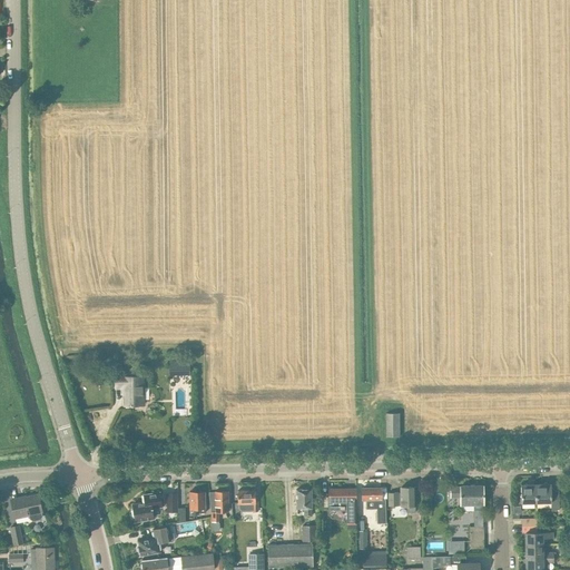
[(189,362),(169,362),(169,375),(189,375),(189,362)]
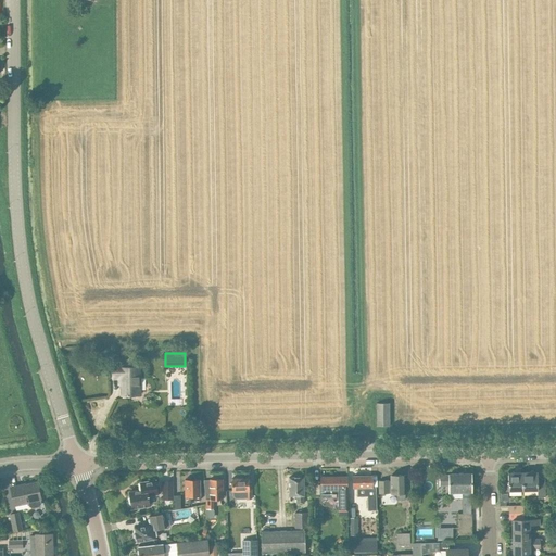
[(140,395),(139,367),(122,367),(122,364),(112,364),(113,378),(122,378),(122,395),(140,395)]
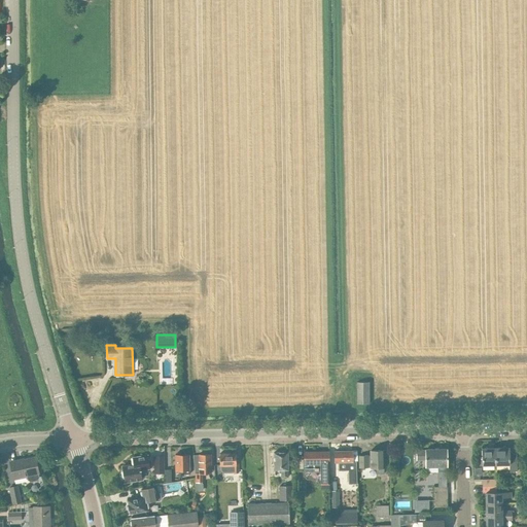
[(369,382),(357,382),(357,403),(370,403),(369,382)]
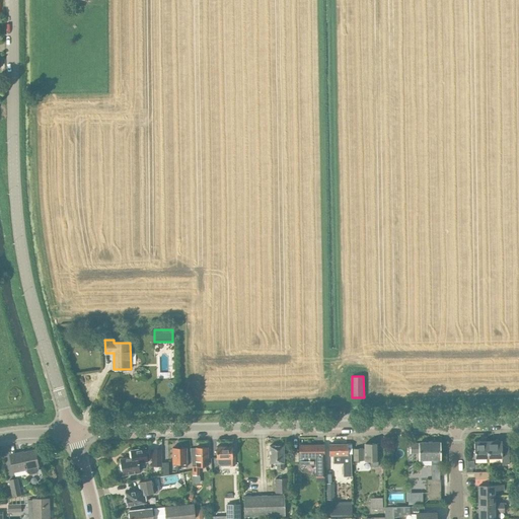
[(474,450),(469,450),(469,458),(474,458),(475,458),(488,458),(489,458),(488,441),(474,442),(474,450)]
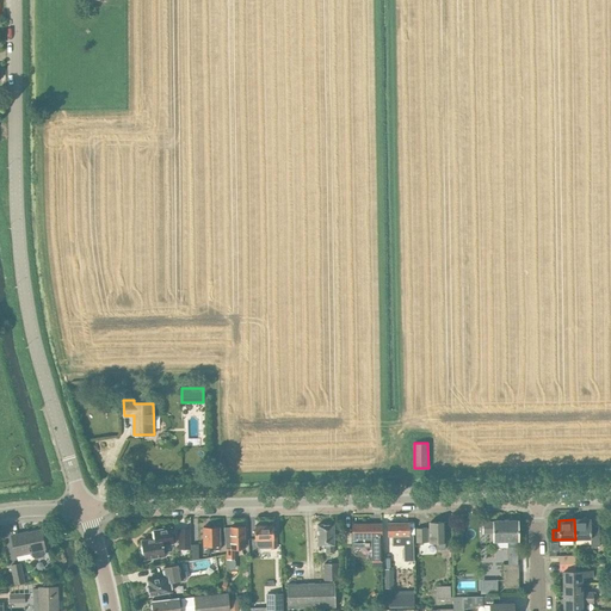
[(574,519),(575,539),(591,539),(591,538),(591,526),(591,519),(574,519)]
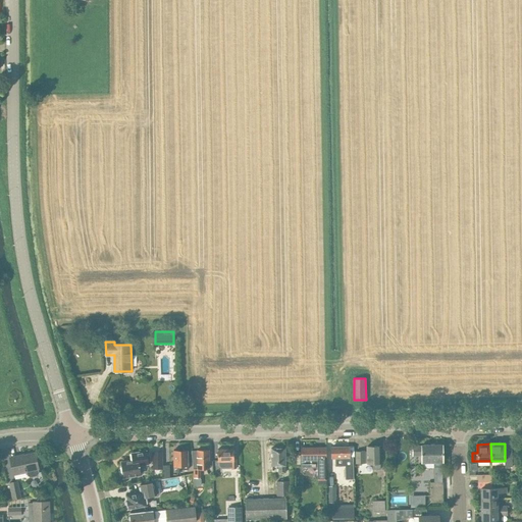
[(413,456),(422,456),(422,463),(433,463),(433,467),(441,467),(441,463),(442,463),(441,445),(422,446),(422,447),(413,447),(413,456)]
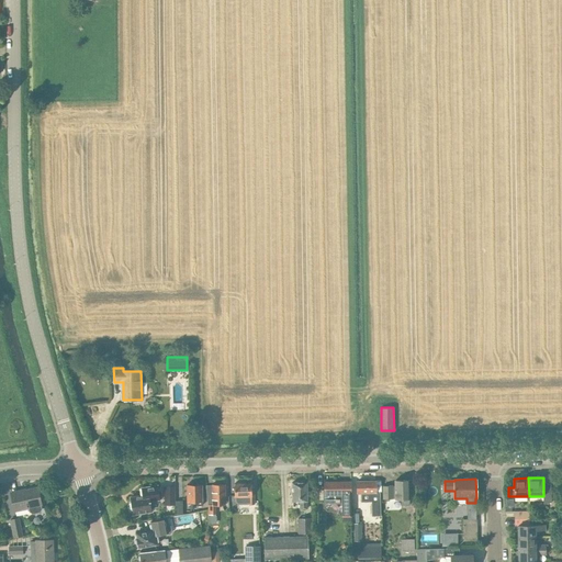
[(357,482),(357,494),(361,494),(361,498),(371,498),(371,502),(380,502),(380,493),(377,492),(375,481),(357,482)]
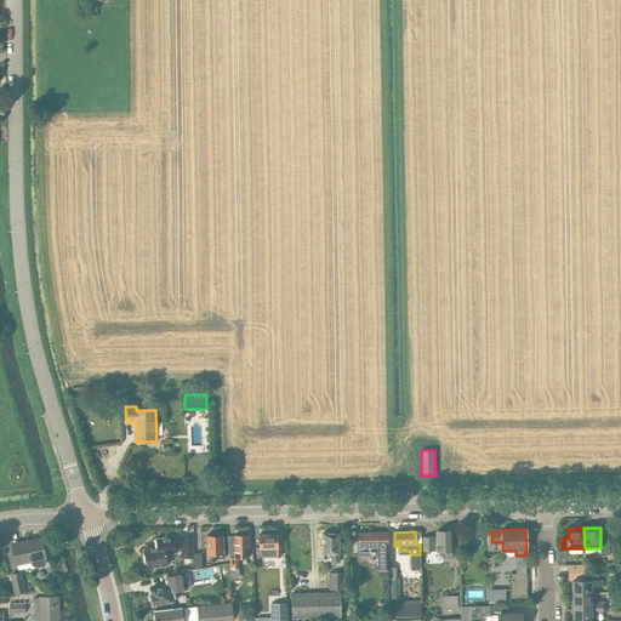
[(422,537),(423,551),(436,552),(443,552),(443,558),(453,558),(453,531),(436,531),(437,537),(422,537)]
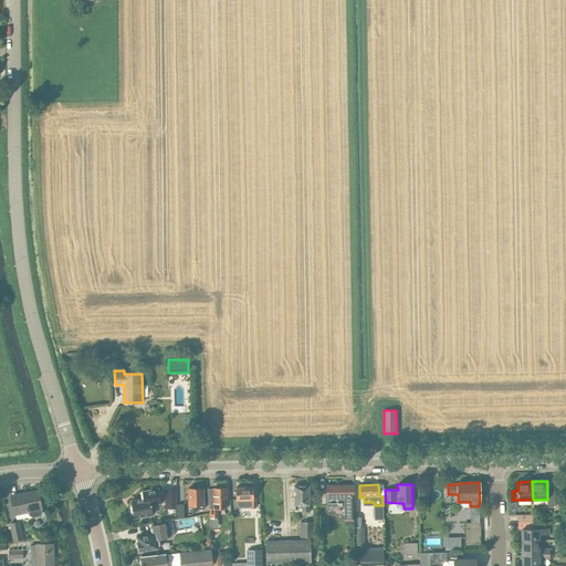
[(293,485),(294,505),(302,505),(302,513),(308,513),(308,485),(293,485)]
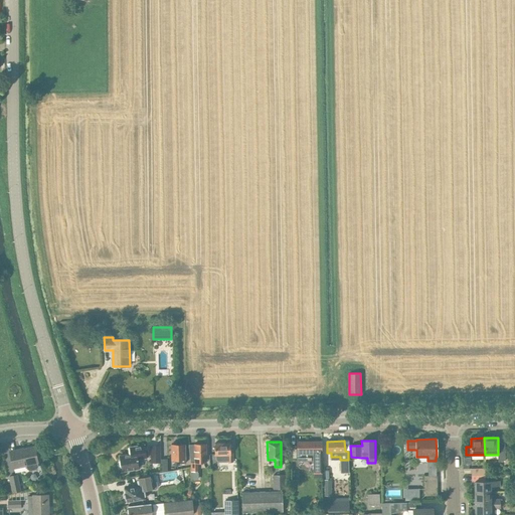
[(314,442),(297,443),(298,462),(306,461),(313,461),(313,473),(322,473),(322,442),(314,442)]
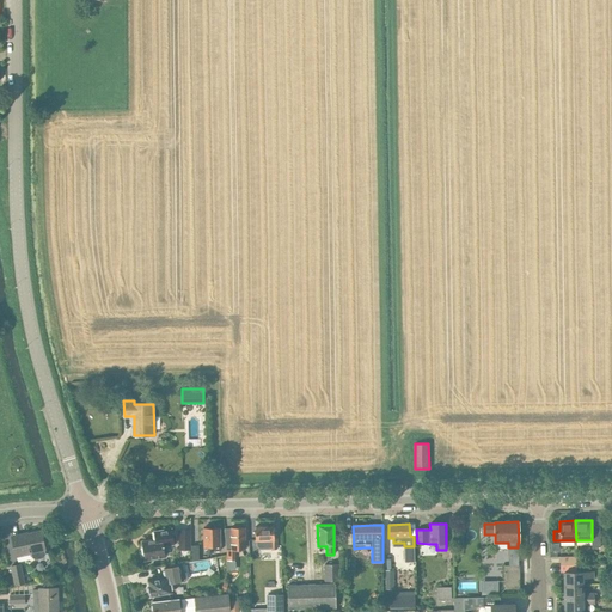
[(204,528),(203,528),(204,548),(214,548),(214,551),(220,551),(220,548),(220,527),(212,528),(210,526),(206,526),(204,528)]
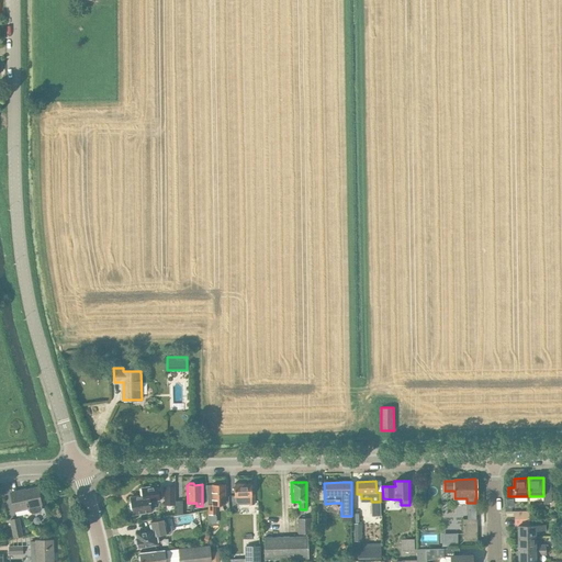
[(235,484),(234,497),(235,497),(235,501),(236,503),(237,504),(239,505),(248,505),(255,505),(254,491),(251,491),(251,483),(235,484)]
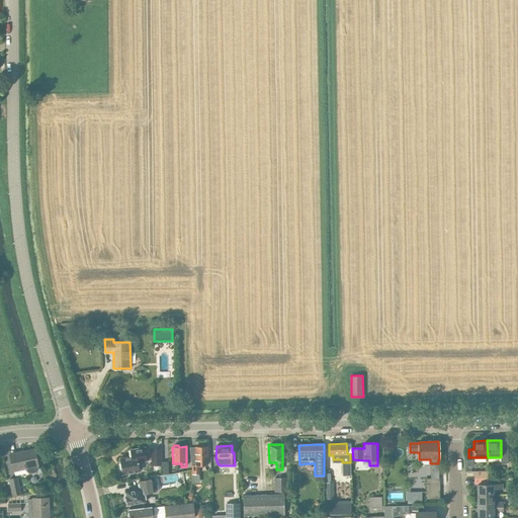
[(195,465),(191,465),(191,466),(192,470),(192,475),(192,483),(199,483),(199,475),(199,465),(207,465),(207,446),(195,446),(195,447),(195,456),(195,465)]
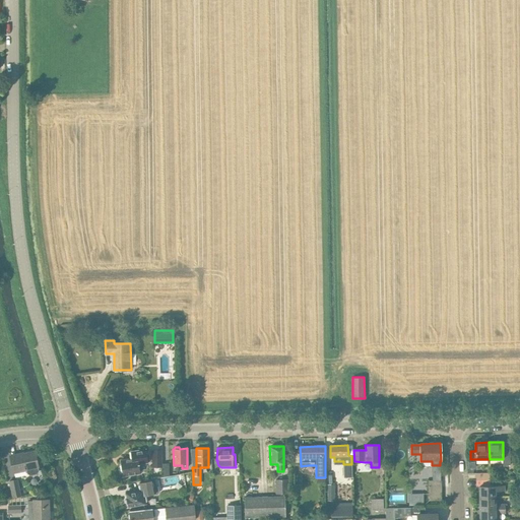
[(140,472),(139,464),(148,463),(145,449),(130,452),(131,459),(120,461),(123,475),(140,472)]
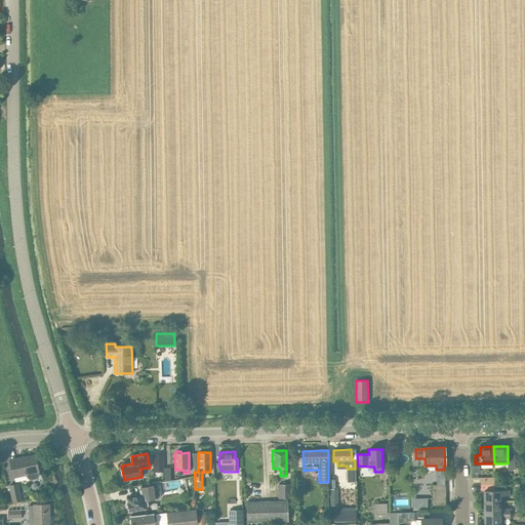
[(24,457),(9,460),(13,478),(27,475),(28,476),(28,479),(31,480),(37,479),(39,476),(38,473),(39,472),(40,470),(40,467),(38,466),(36,455),(24,457)]
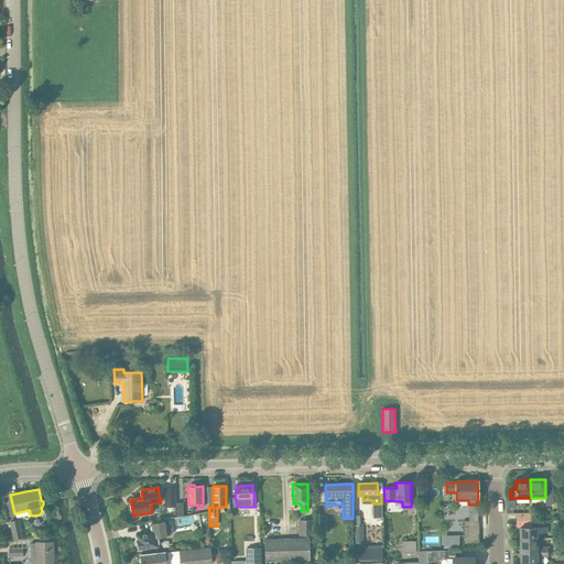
[(164,489),(165,502),(165,507),(175,507),(175,501),(175,489),(164,489)]
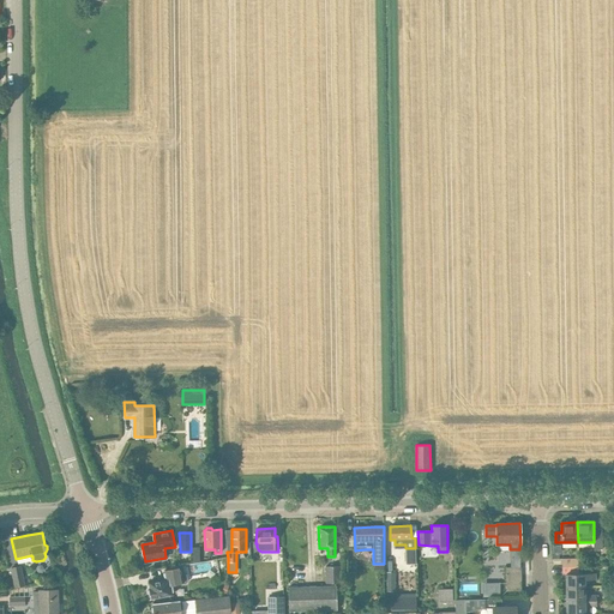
[(415,548),(405,548),(407,564),(416,564),(415,548)]
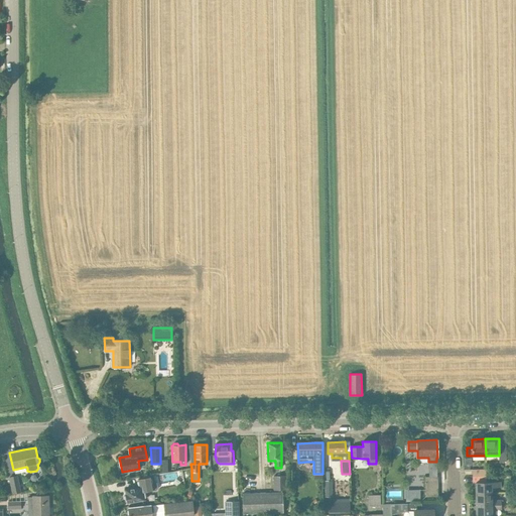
[(11,491),(12,492),(12,494),(21,492),(18,476),(9,477),(10,484),(11,491)]
